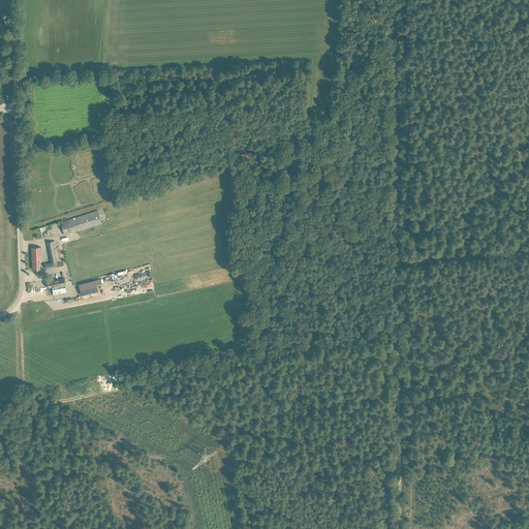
[(64,235),(80,230),(81,231),(87,229),(86,228),(102,223),(98,210),(60,222),(64,235)]
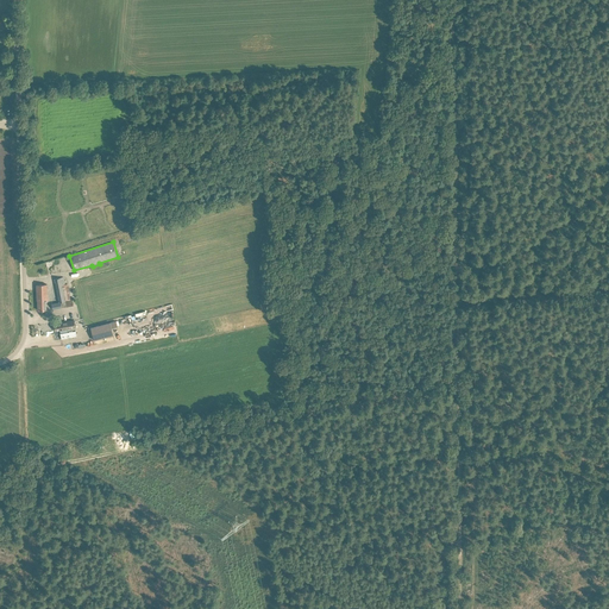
[(63,277),(60,277),(54,278),(58,302),(51,303),(52,309),(62,307),(74,305),(73,299),(70,300),(68,284),(64,284),(63,277)]
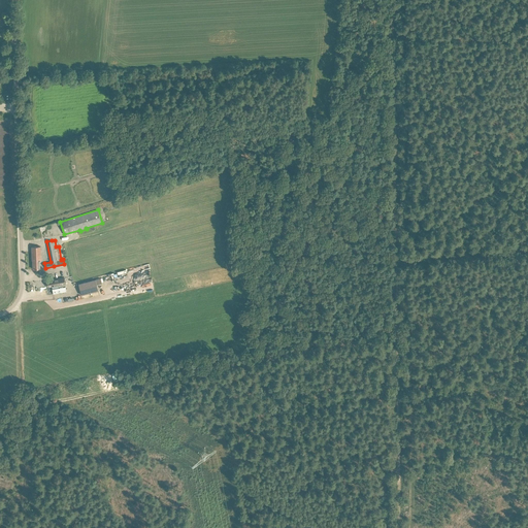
[(40,246),(32,246),(32,260),(33,260),(40,260),(41,260),(40,246)]
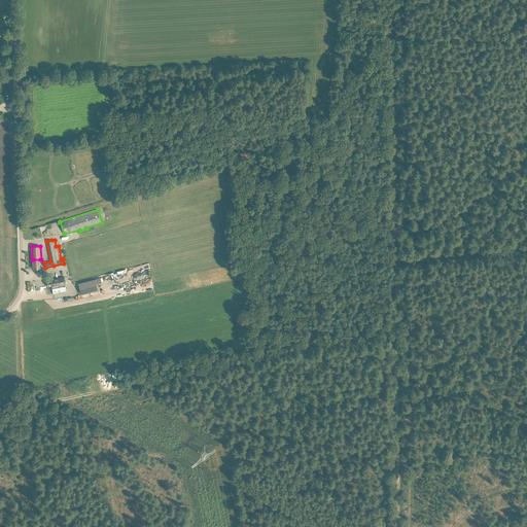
[(47,280),(47,279),(46,279),(47,286),(58,284),(59,287),(53,288),(54,293),(66,291),(66,286),(65,283),(64,277),(47,280)]
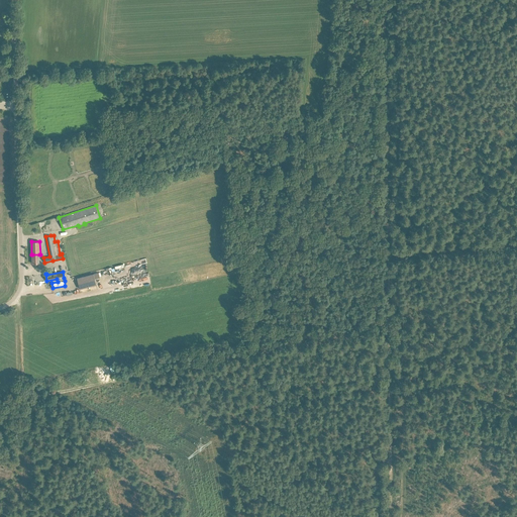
[(98,272),(77,278),(80,289),(97,285),(95,278),(100,277),(98,272)]
